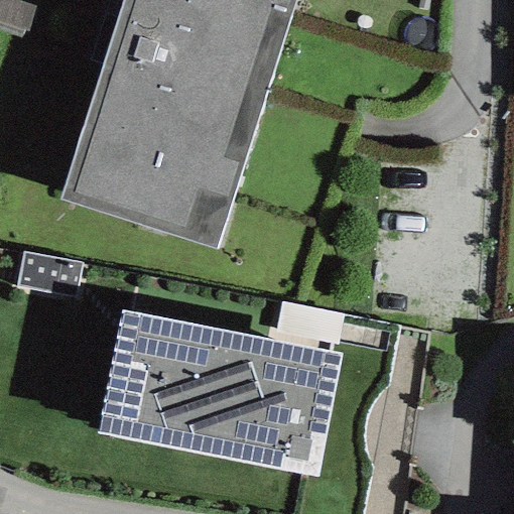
[(39,7),(18,0),(0,0),(0,20),(31,31),(39,7)]
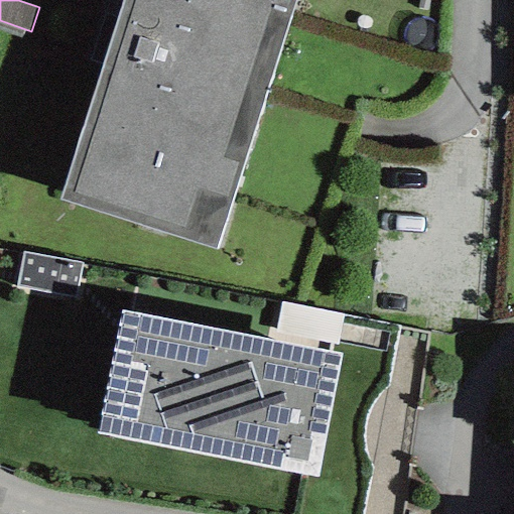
[(219,249),(294,0),(121,0),(60,201),(219,249)]
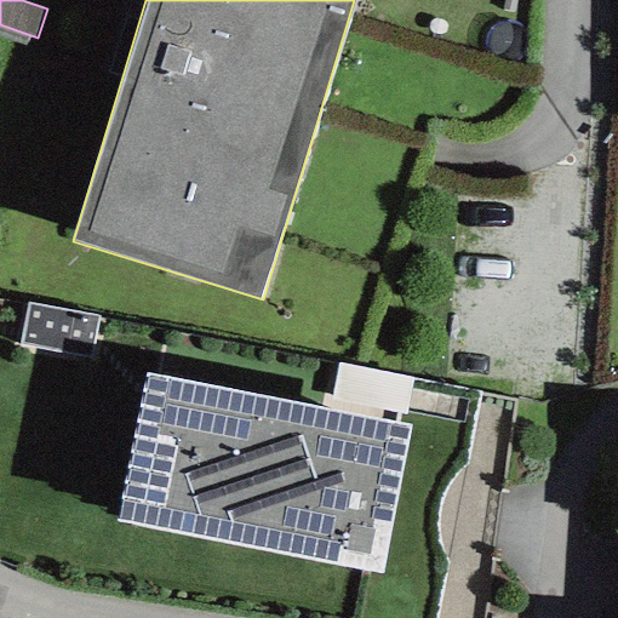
[(98,314),(28,301),(19,344),(90,358),(98,314)]
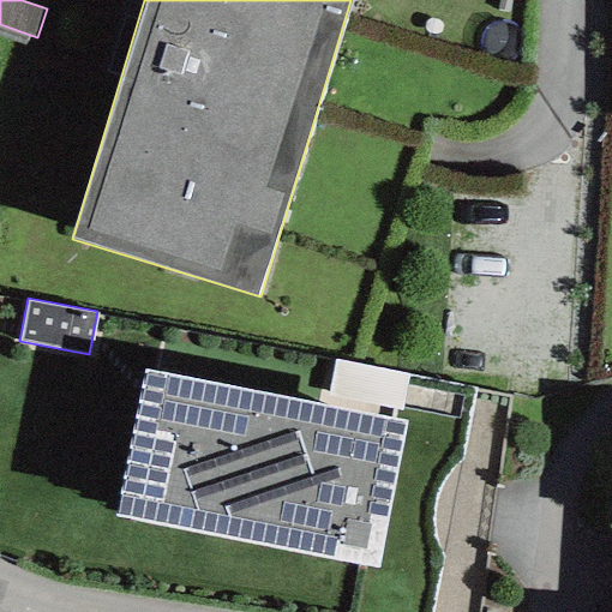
[(409,373),(336,358),(329,393),(402,407),(409,373)]
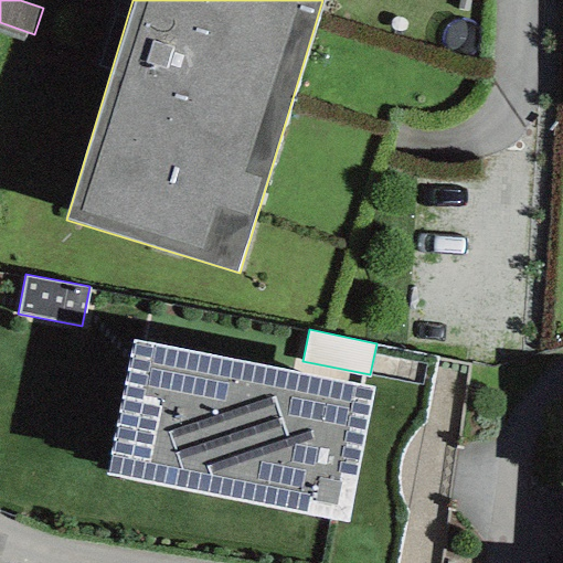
[(375,388),(135,339),(107,474),(348,522),(375,388)]
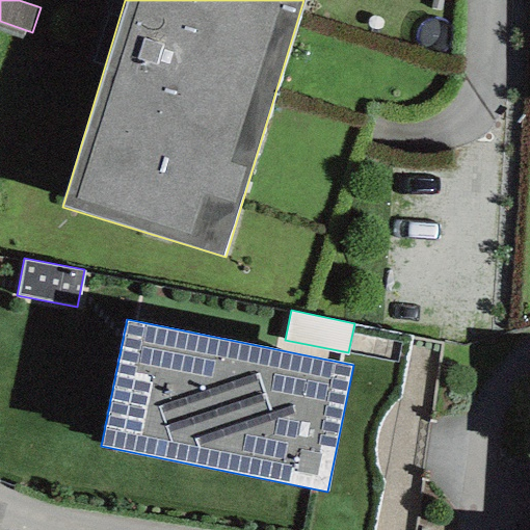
All buildings are outlined.
